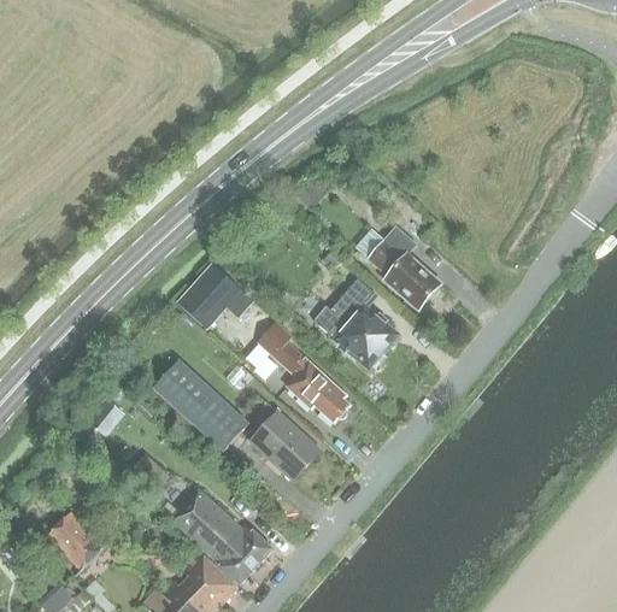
[(299,195),(291,205),(299,212),(309,202),(299,195)]
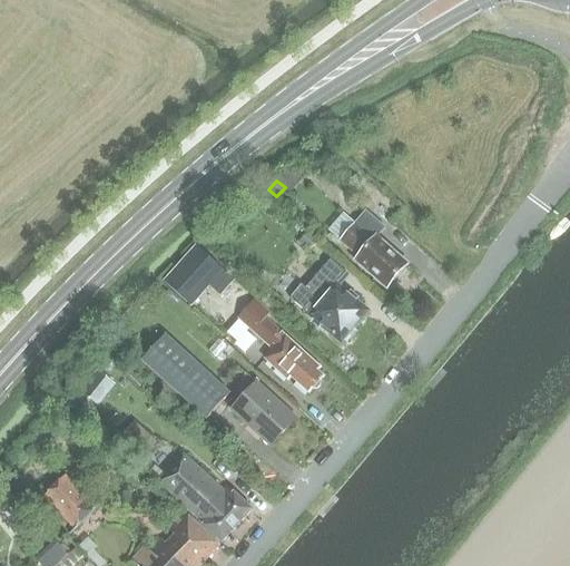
[(385,285),(405,262),(374,235),(383,225),(364,210),(336,242),(385,285)]
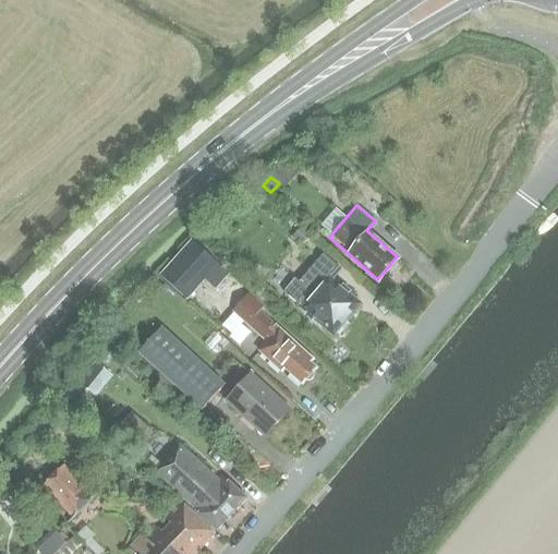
[(291,235),(301,243),(310,233),(300,225),(291,235)]
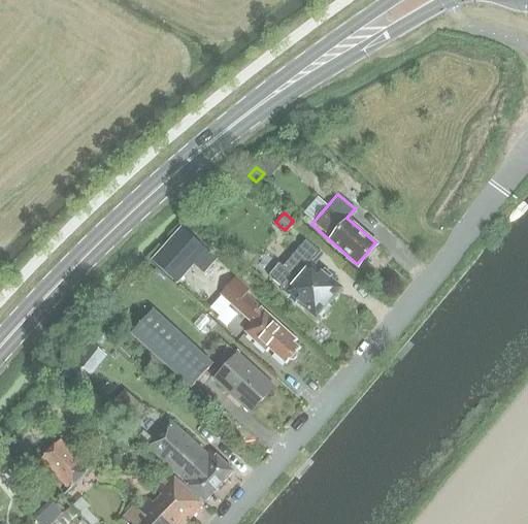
[(180,224),(151,257),(177,281),(207,248),(180,224)]
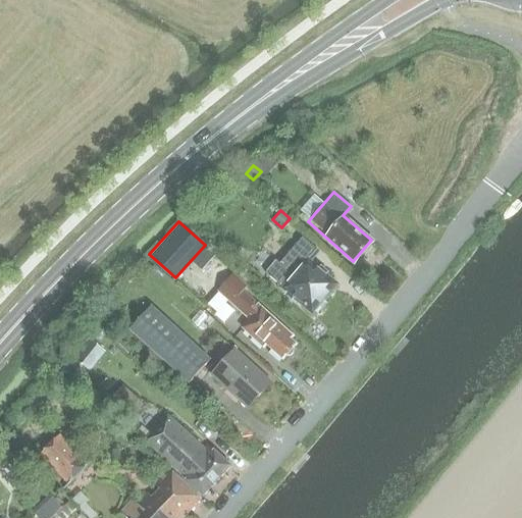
[(302,235),(278,262),(275,259),(265,271),(286,290),(285,293),(291,296),(293,295),(311,310),(313,308),(317,308),(323,302),(321,298),(334,282),(307,259),(317,248),(302,235)]
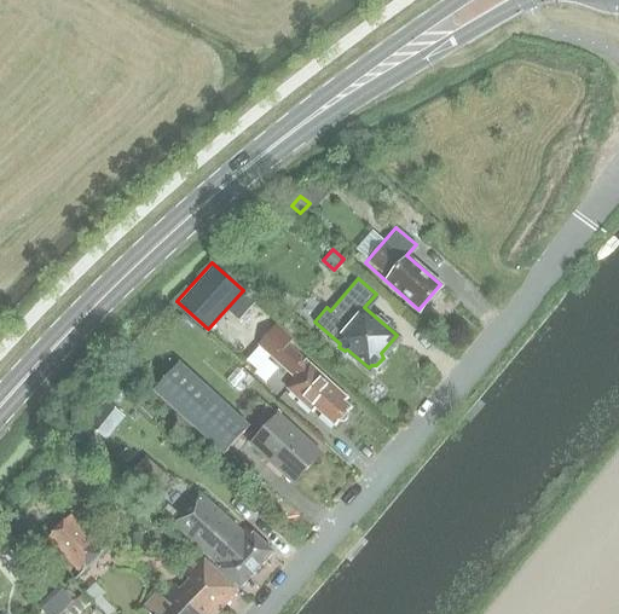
[(345,395),(285,341),(290,336),(275,322),(256,342),(290,372),(293,369),(298,372),(285,387),(310,410),(313,406),(334,423),(348,406),(342,399),(345,395)]
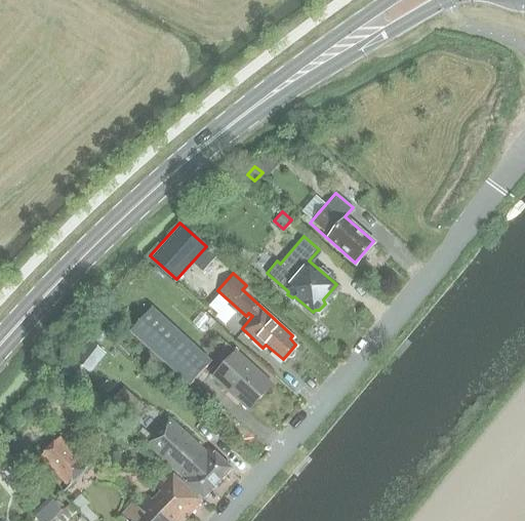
[(210,359),(151,305),(129,329),(189,384),(210,359)]
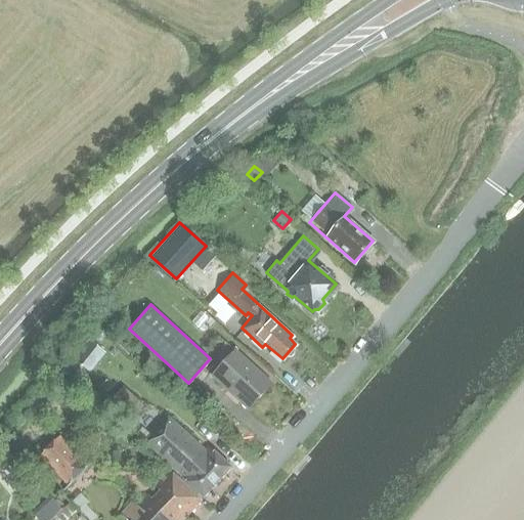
[(95,369),(108,347),(99,341),(86,362),(95,369)]
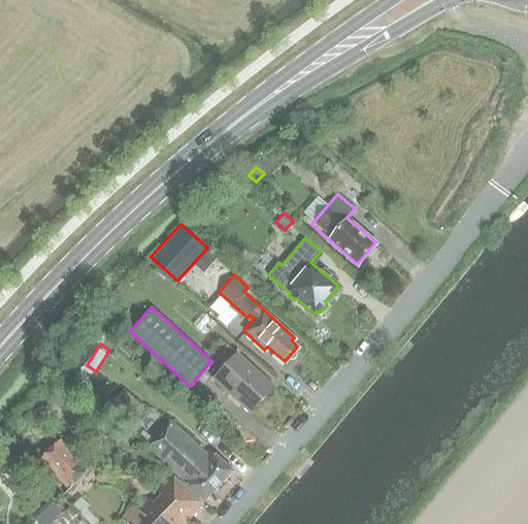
[(274,383),(238,350),(215,375),(252,408),(274,383)]
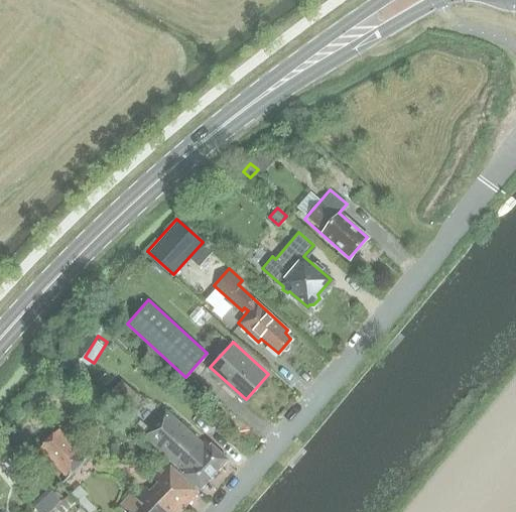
[(114,401),(129,414),(143,399),(129,386),(114,401)]
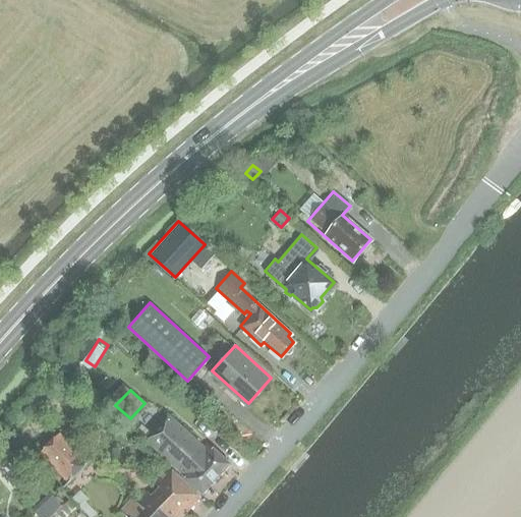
[(200,491),(214,476),(227,462),(205,442),(201,445),(166,412),(143,437),(179,470),(178,472),(188,481),(188,480),(200,491)]
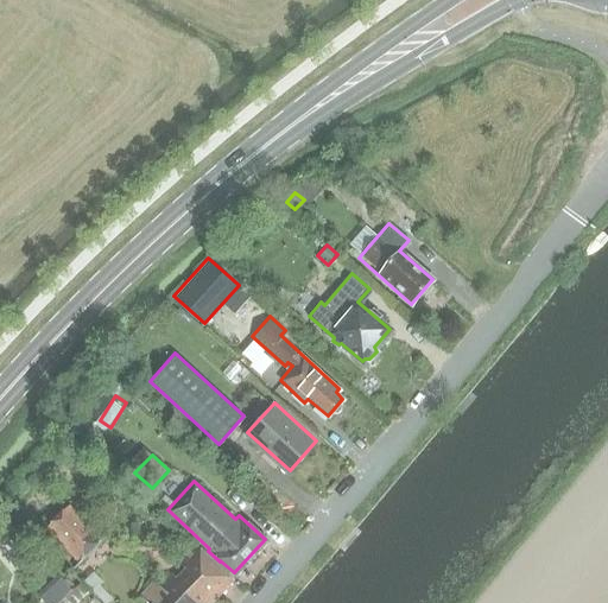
[(93,527),(69,503),(45,527),(78,560),(108,531),(100,521),(93,527)]
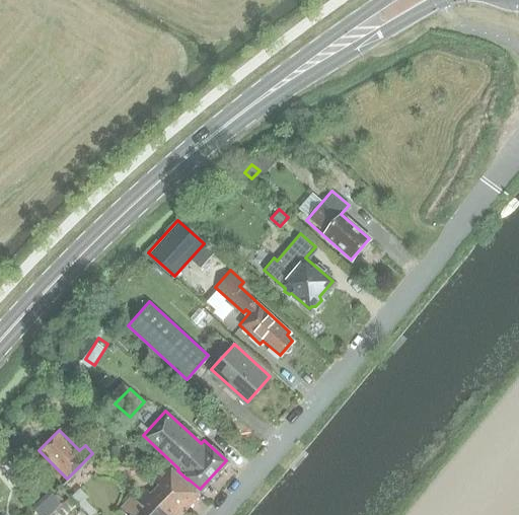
[(176,514),(198,493),(167,464),(136,499),(131,495),(120,508),(127,514),(176,514)]
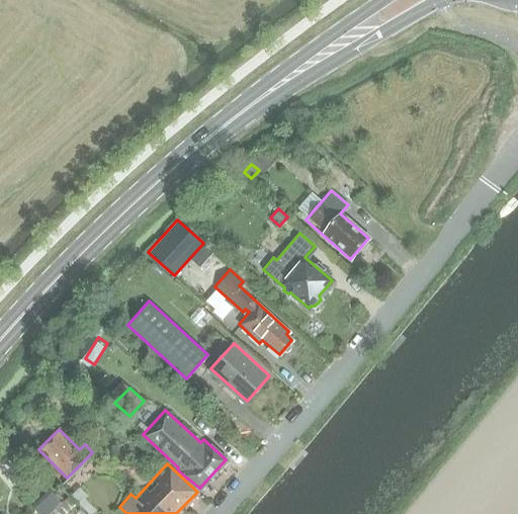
[(36,507),(42,513),(47,513),(63,499),(54,490),(36,507)]
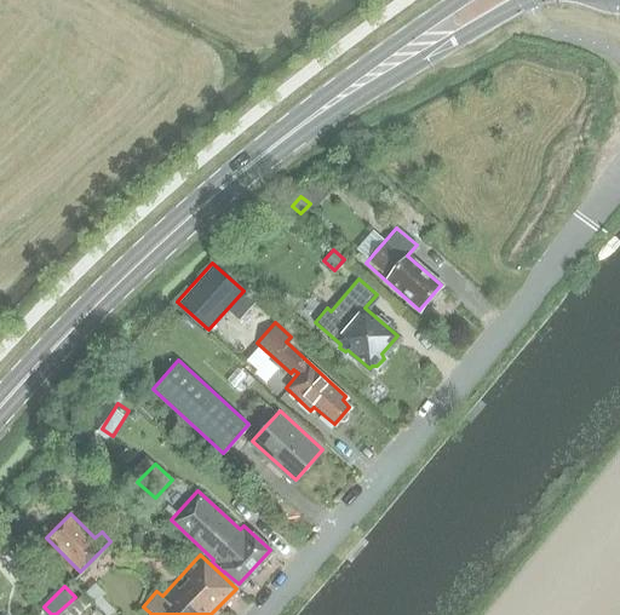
[(75,597),(56,614),(73,614),(91,599),(81,590),(75,597)]
